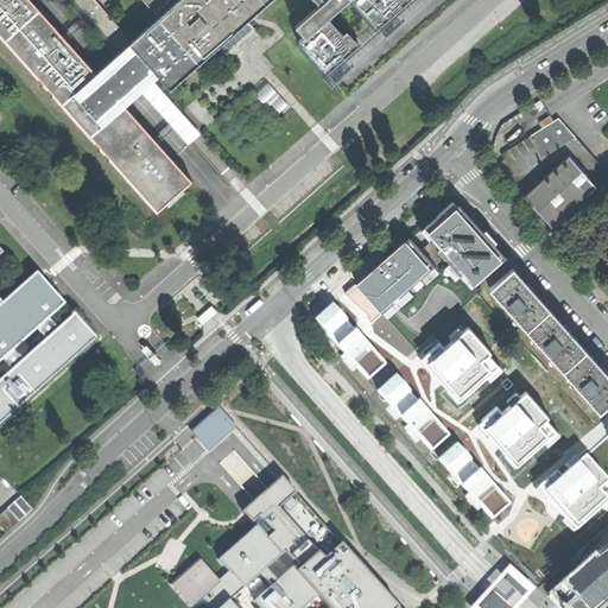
[(183,188),(191,179),(128,107),(135,101),(147,90),(118,57),(106,68),(99,73),(32,0),(0,0),(0,31),(157,210),(166,202),(169,204),(185,189),(183,188)]
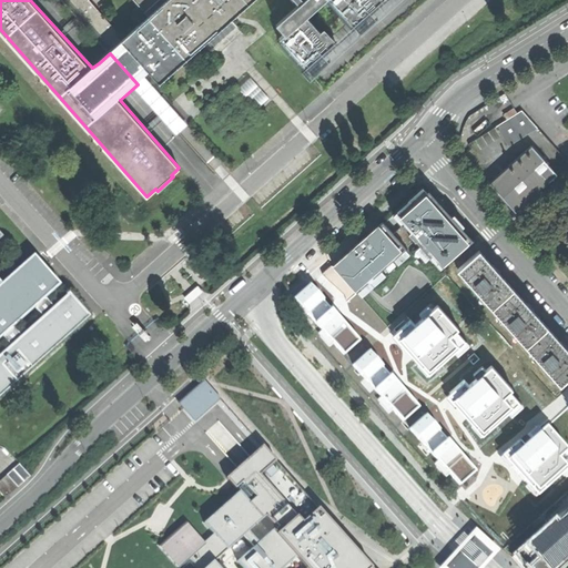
[(143,80),(151,73),(122,39),(123,38),(90,0),(62,0),(110,53),(138,84),(143,80)]
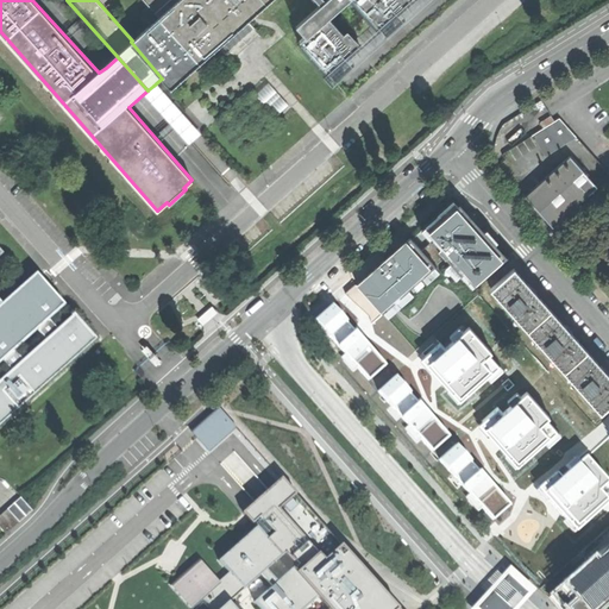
[(144,0),(159,17),(132,41),(131,42),(162,79),(171,88),(236,32),(252,17),(270,0),(144,0)]
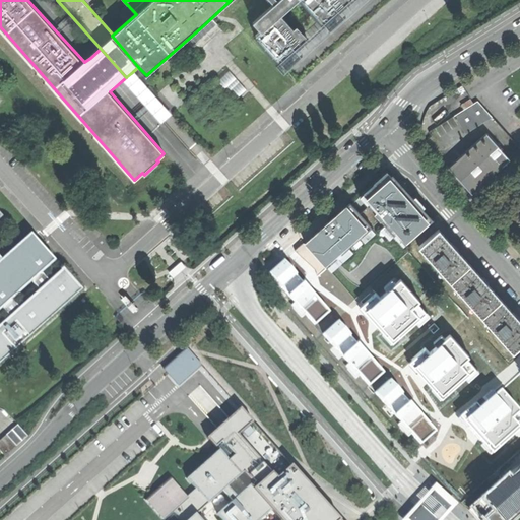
[(269,0),(273,4),(253,22),(260,30),(256,35),(280,62),(308,38),(297,26),(294,28),(280,14),(296,0),(302,0),(323,23),(349,0),(269,0)]
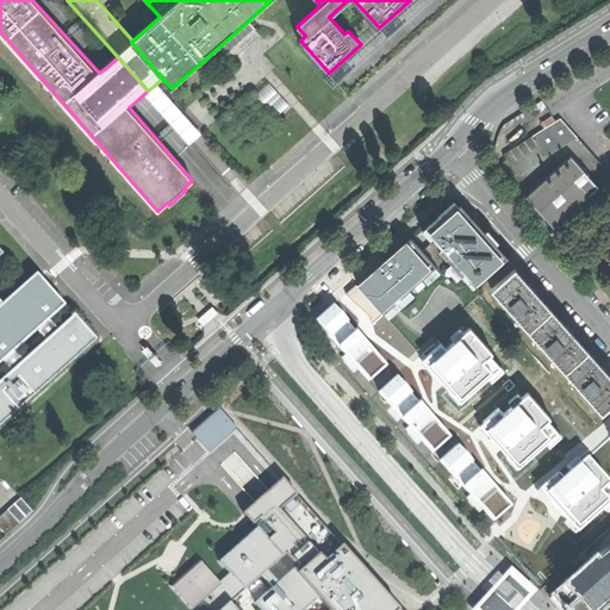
[(560,119),(534,136),(546,156),(576,137),(560,119)]
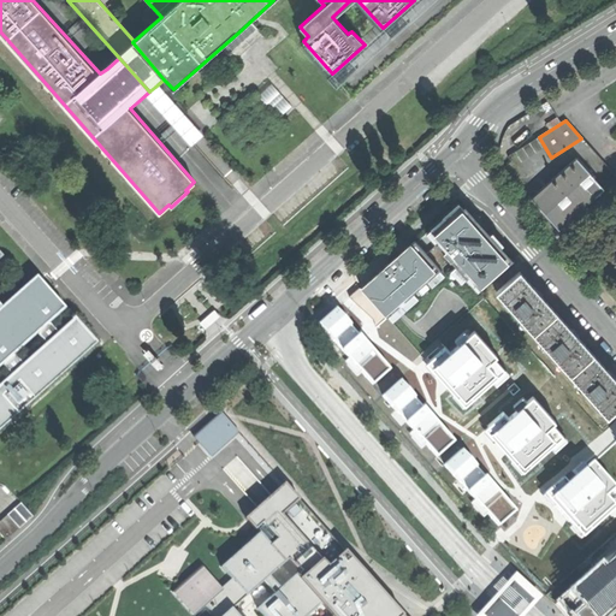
[(576,158),(531,199),(543,212),(560,230),(604,189),(576,158)]
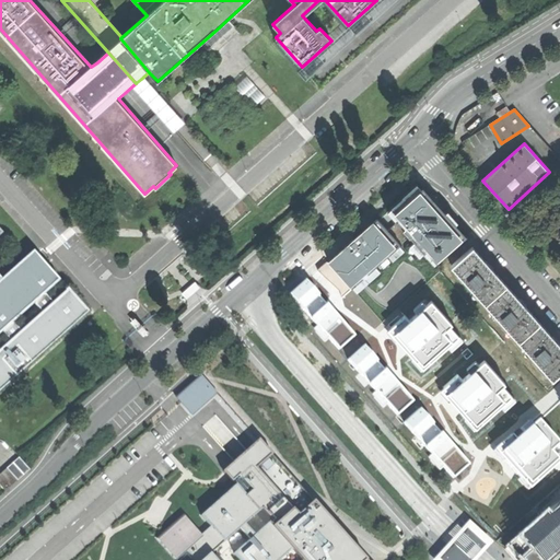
[(417,185),(387,211),(397,222),(409,236),(423,253),(429,248),(440,260),(466,236),(455,224),(454,225),(424,191),(423,193),(417,185)]
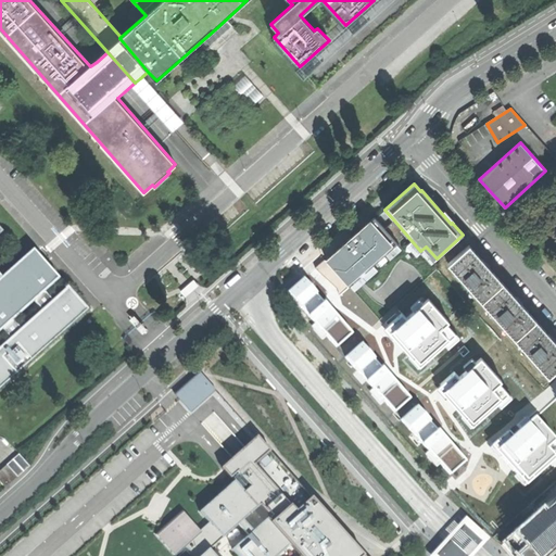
[(384,229),(375,217),(326,260),(349,286),(396,243),(384,229)]
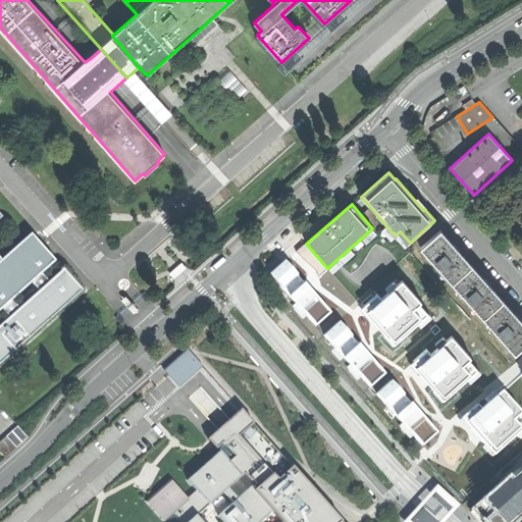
[(370,207),(361,215),(372,228),(381,220),(370,207)]
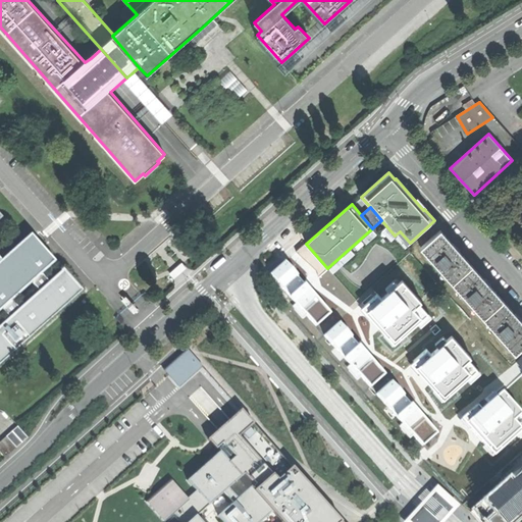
[(0,217),(1,217),(0,216),(0,310),(2,309),(11,301),(32,282),(42,274),(55,261),(31,233),(0,261),(0,217)]
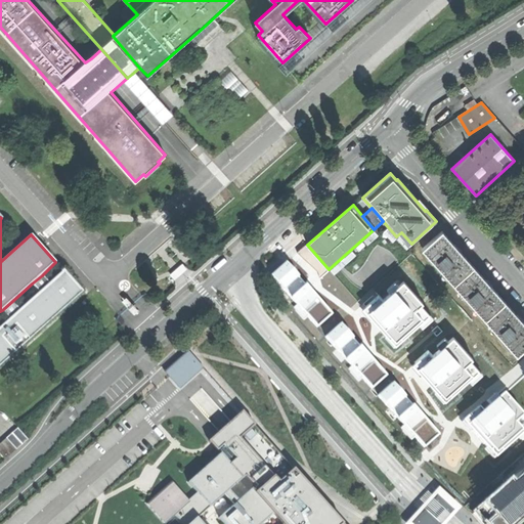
[(442,230),(422,249),(517,354),(523,347),(523,322),(517,314),(487,281),(461,252),(442,230)]
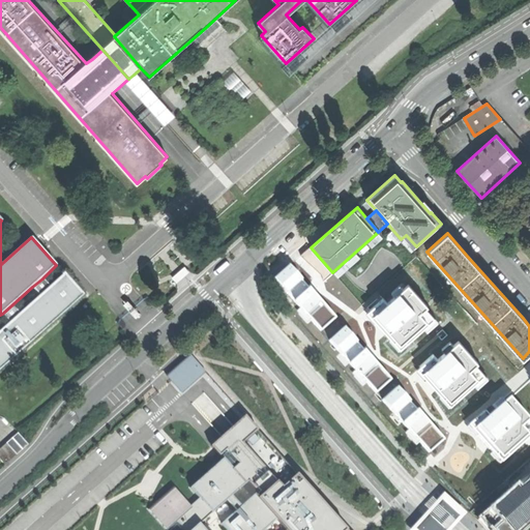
[(322,331),(337,318),(291,265),(275,278),(322,331)]
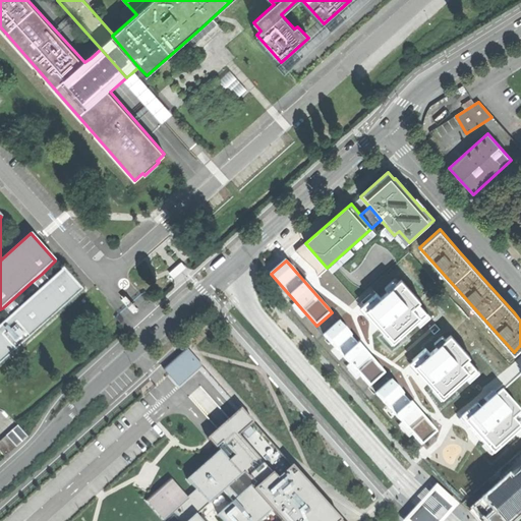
[(0,362),(83,290),(65,269),(49,282),(39,291),(19,308),(9,316),(0,325),(0,362)]
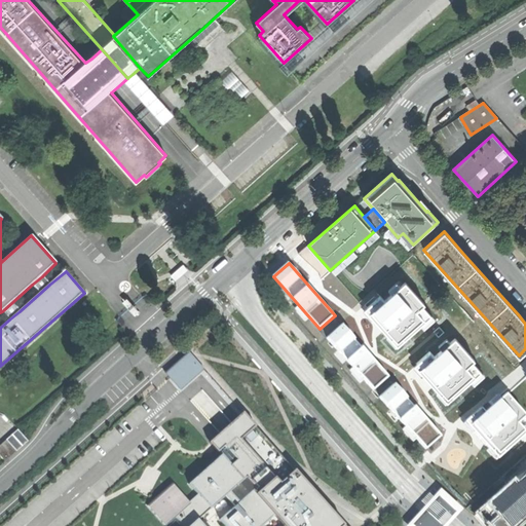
[(32,285),(39,294),(49,285),(42,276),(32,285)]
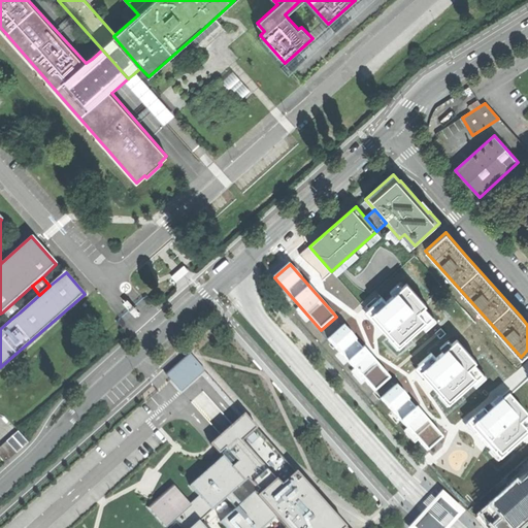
[(382,296),(366,310),(400,348),(423,328),(425,330),(436,320),(428,310),(430,308),(405,281),(399,285),(398,284),(389,292),(392,294),(385,300),(382,296)]
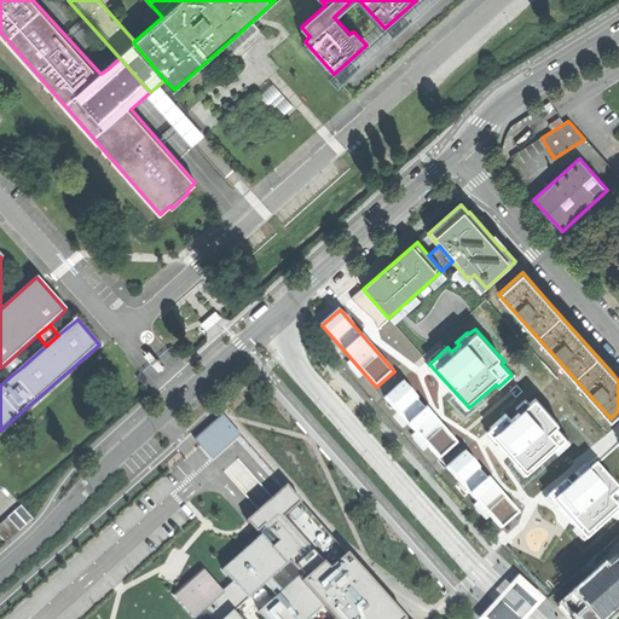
[(3,366),(11,376),(23,366),(13,357),(3,366)]
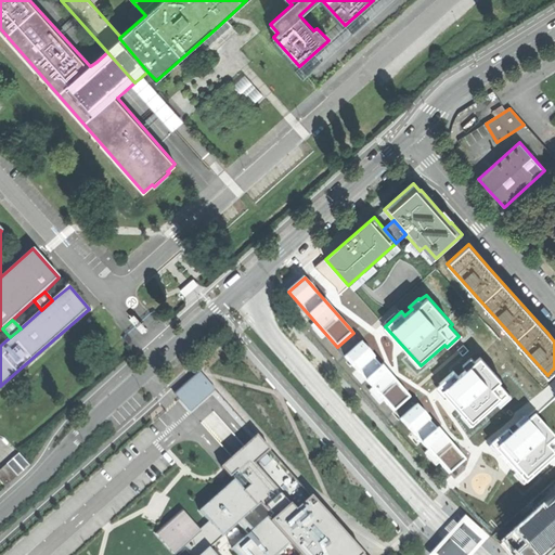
[(396,412),(411,398),(360,341),(344,356),(396,412)]
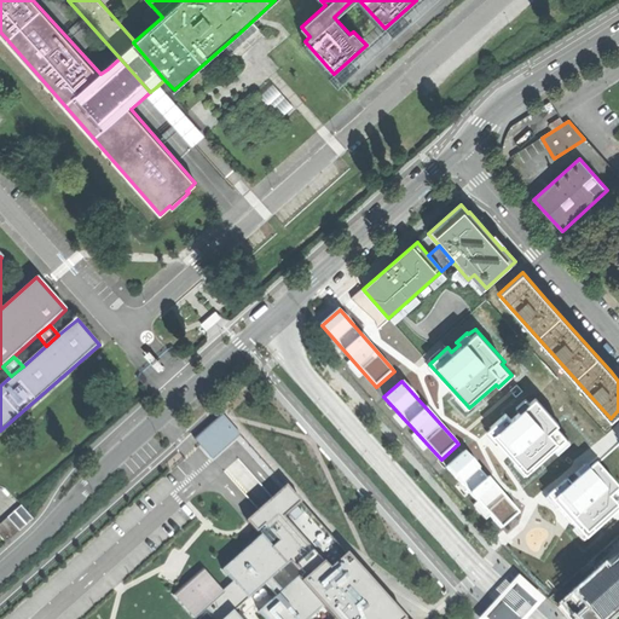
[(507,414),(486,432),(526,475),(555,451),(557,453),(571,441),(557,427),(560,424),(534,395),(528,401),(526,398),(516,406),(519,410),(510,417),(507,414)]
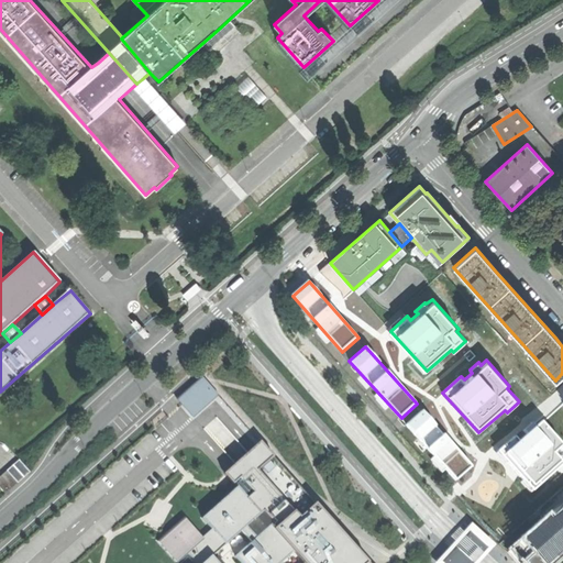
[(206,401),(217,393),(201,376),(179,396),(186,405),(198,394),(206,401)]
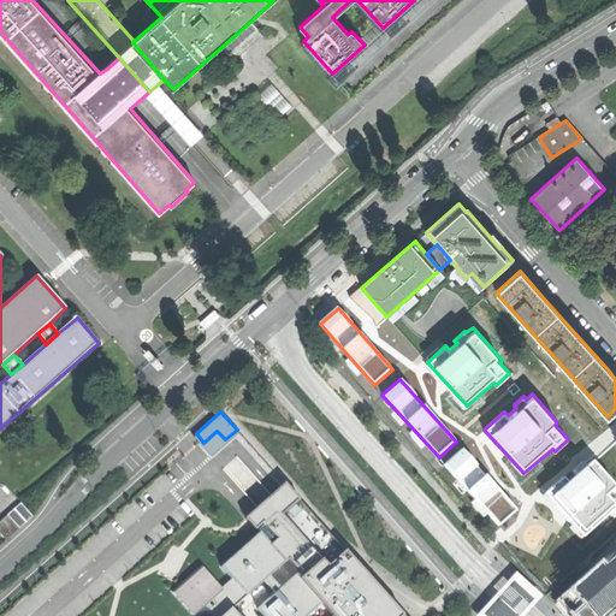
[(240,432),(237,430),(225,439),(217,431),(203,443),(196,433),(193,436),(211,457),(240,432)]
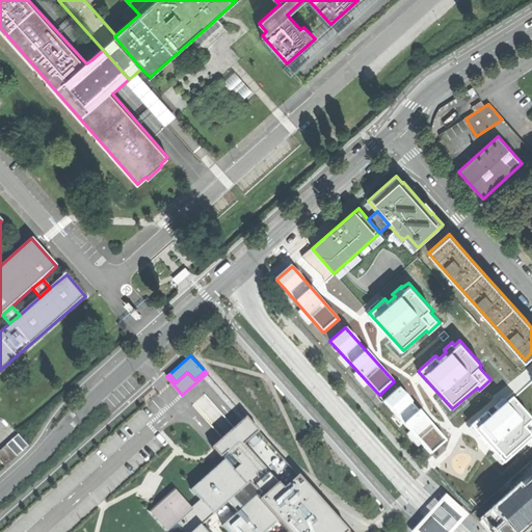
[(430,455),(446,441),(398,388),(382,401),(430,455)]
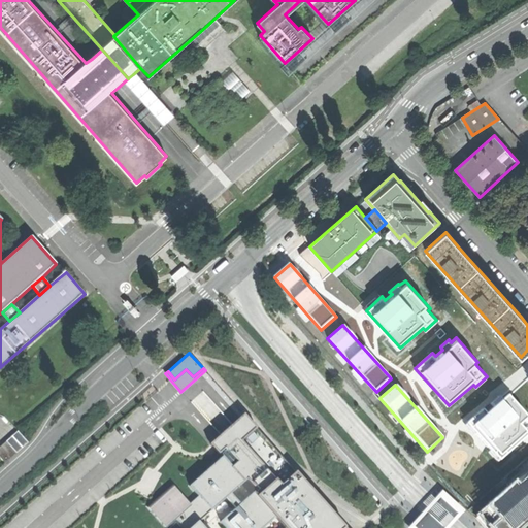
[(527,418),(506,394),(501,399),(499,396),(490,404),(492,405),(485,411),(483,409),(466,424),(499,461),(527,435),(527,423),(525,421),(527,418)]
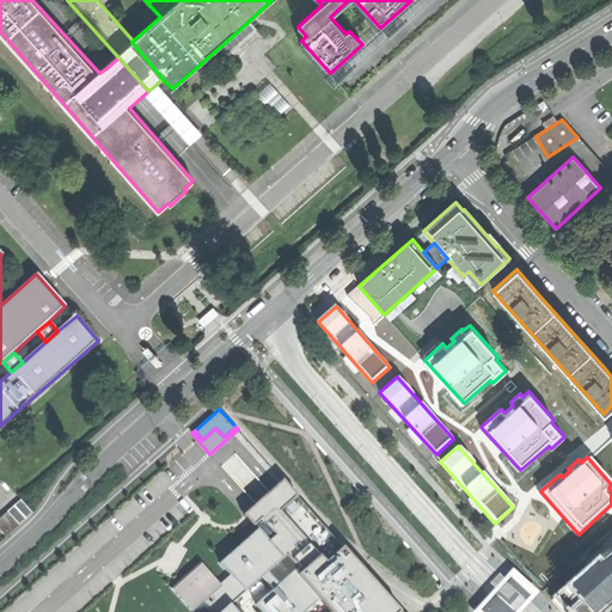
[(401,611),(282,479),(277,484),(274,488),(262,499),(249,509),(243,515),(254,527),(261,520),(275,536),(269,540),(273,545),(279,539),(285,545),(289,540),(288,539),(307,520),(331,544),(323,551),(326,556),(329,554),(369,587),(368,588),(379,600),(380,599),(390,611),(401,611)]
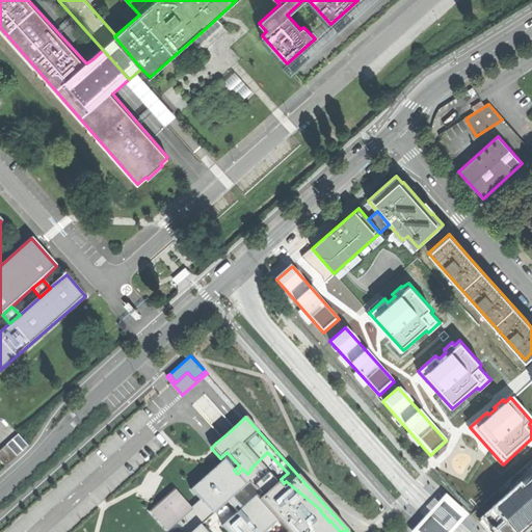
[(0,450),(0,460),(5,467),(28,446),(18,434),(0,450)]
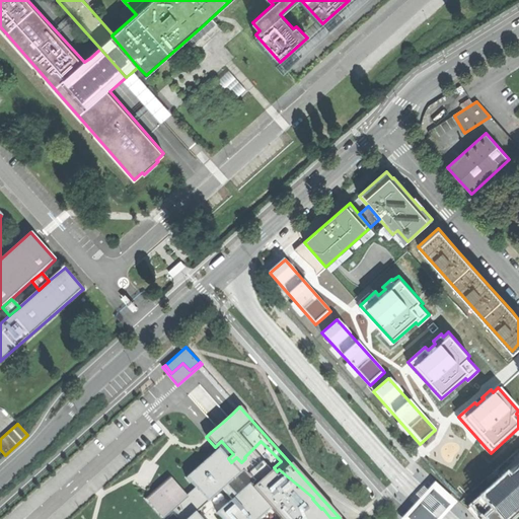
[(231,462),(228,458),(219,448),(186,477),(195,488),(187,496),(169,476),(145,498),(163,518),(173,510),(180,518),(330,518),(322,508),(321,509),(312,499),(313,498),(279,469),(277,471),(274,467),(281,461),(261,441),(244,457),(245,458),(241,462),(236,457),(231,462)]
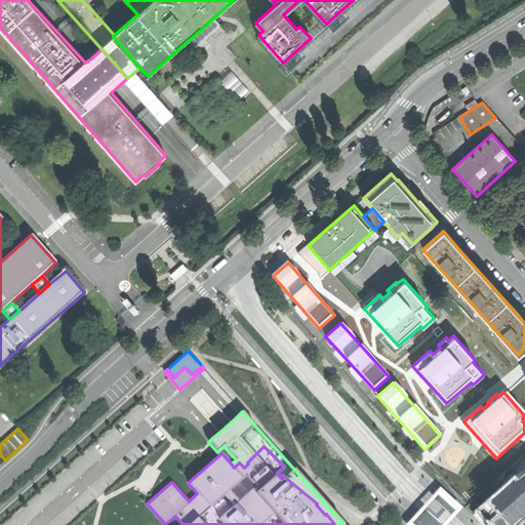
[(522,524),(524,523),(524,468),(513,480),(511,478),(473,513),(484,524),(522,524)]
